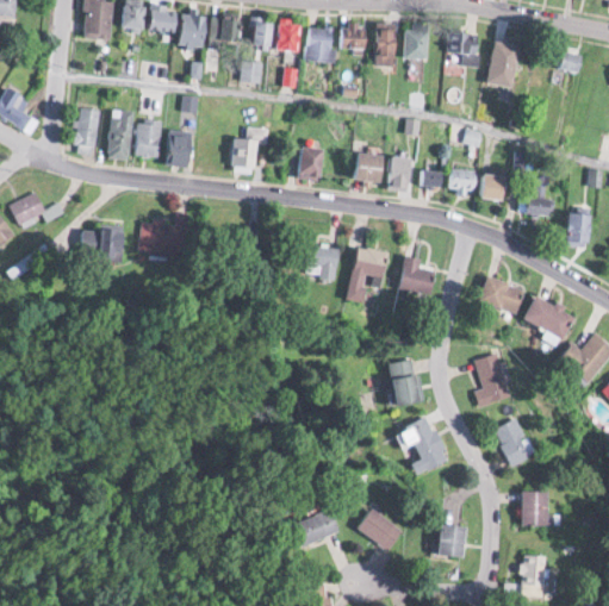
[(0,16),(11,16),(10,0),(0,0),(0,16)]
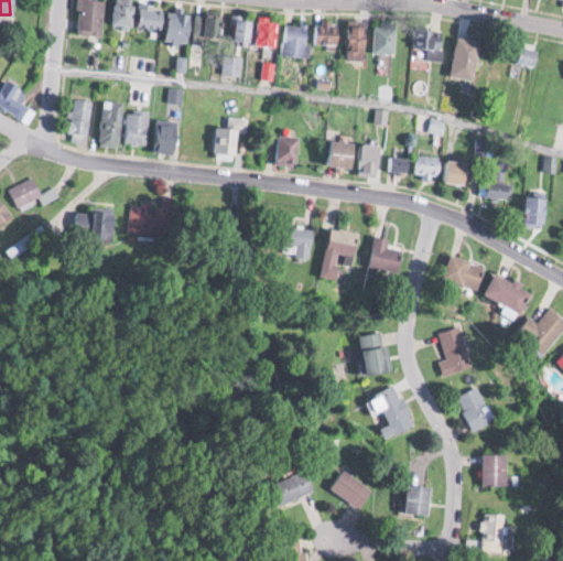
[(77,0),(77,36),(104,36),(103,0),(77,0)]
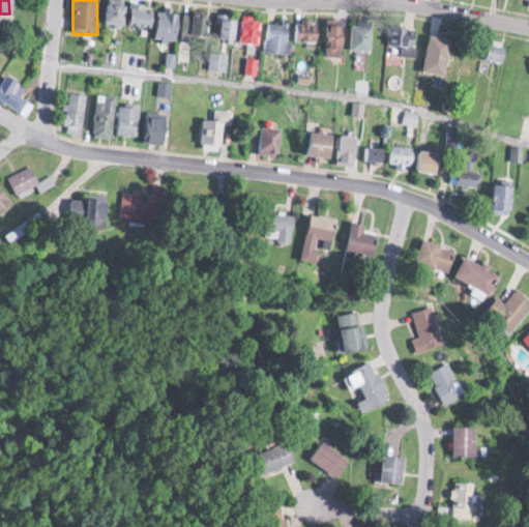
[(106,4),(106,25),(126,25),(126,4),(106,4)]
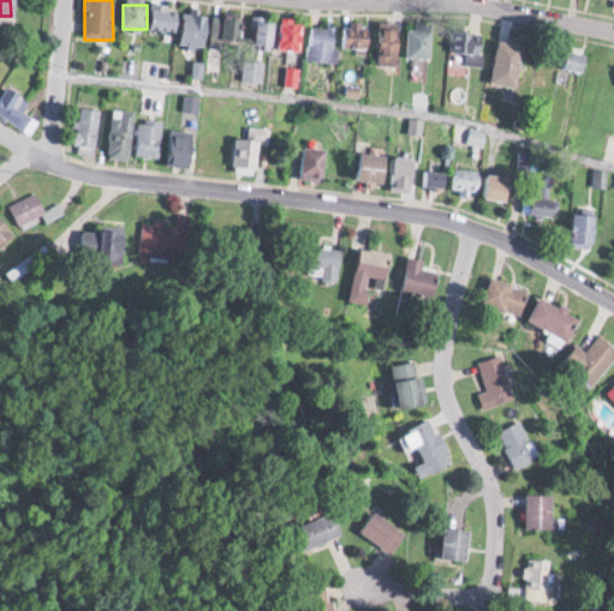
[(179,33),(179,7),(150,7),(150,33),(179,33)]
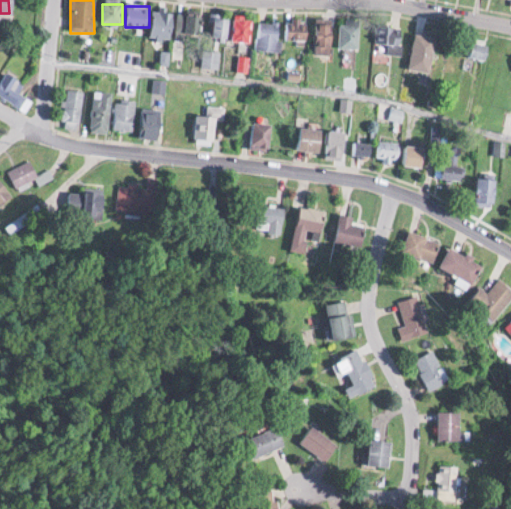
[(171,40),(171,8),(154,8),(154,40),(171,40)]
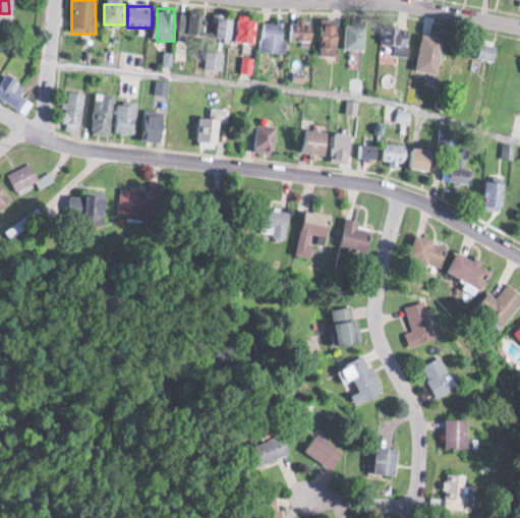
[(205,15),(179,15),(179,42),(205,42),(205,15)]
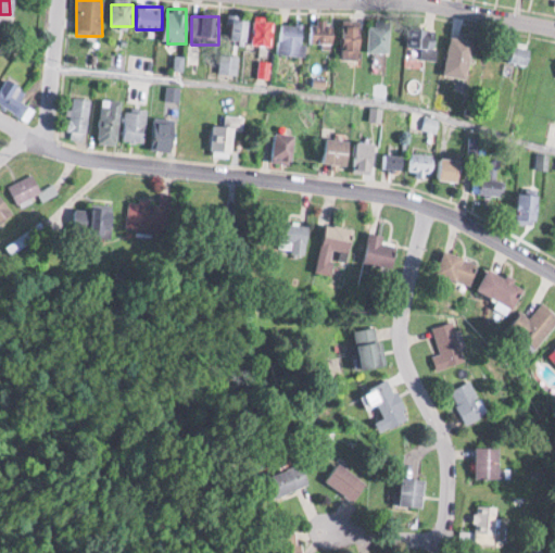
[(249,44),(249,21),(232,20),(231,44),(249,44)]
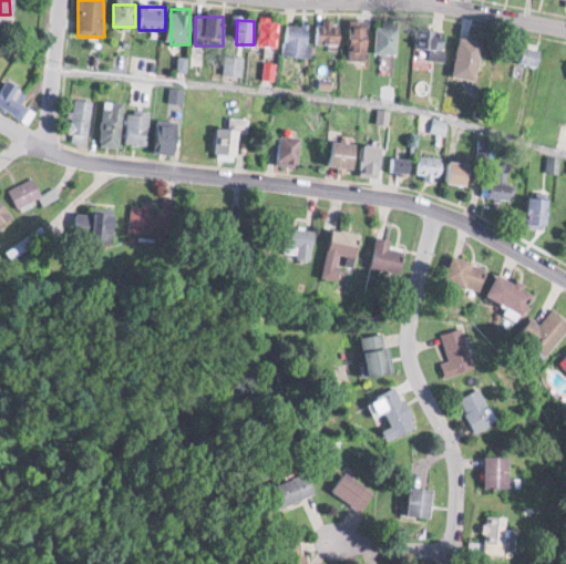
[(257,48),(277,49),(279,23),(259,22),(257,48)]
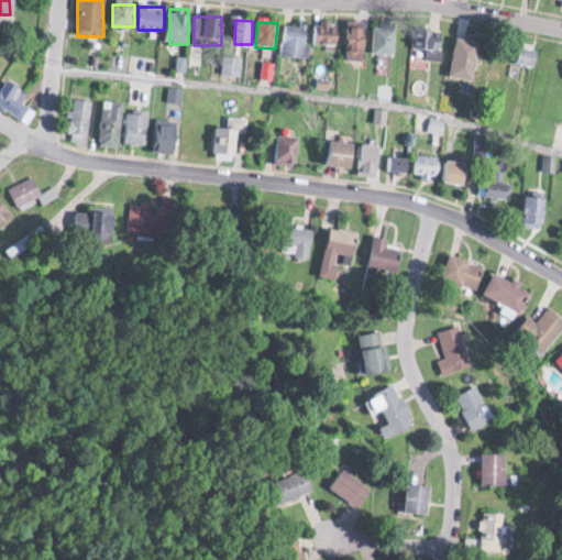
[(337,45),(337,23),(317,23),(317,45),(337,45)]
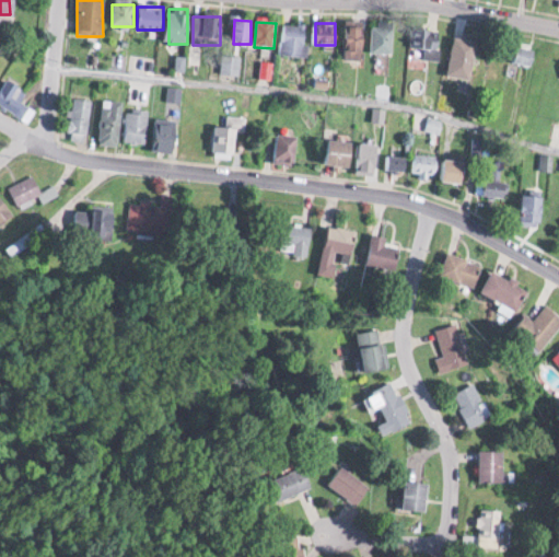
[(391,54),(391,23),(371,23),(371,54),(391,54)]
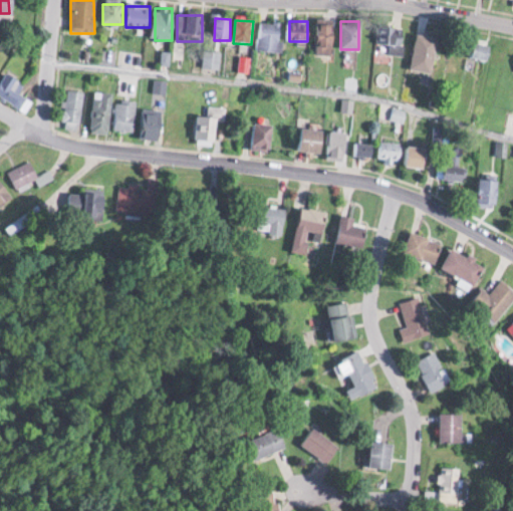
[(280,52),(280,24),(257,24),(257,52),(280,52)]
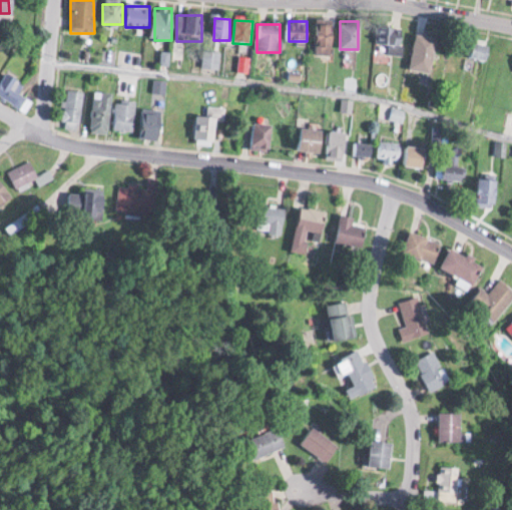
[(320,24),(320,51),(333,51),(333,24),(320,24)]
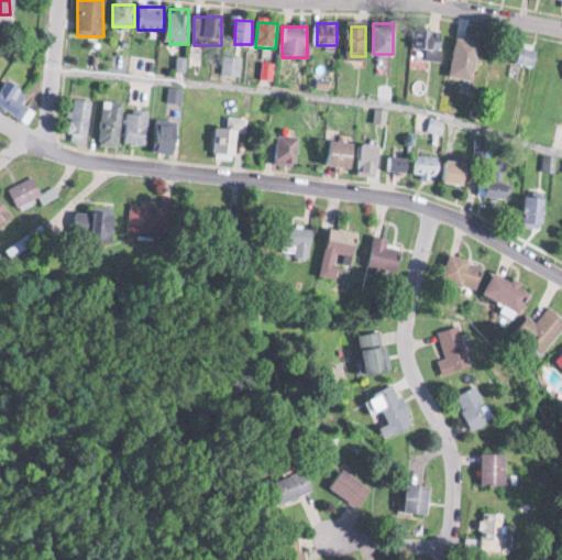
[(423,54),(421,57),(436,64),(445,43),(432,36),(434,34),(419,28),(409,47),(423,54)]
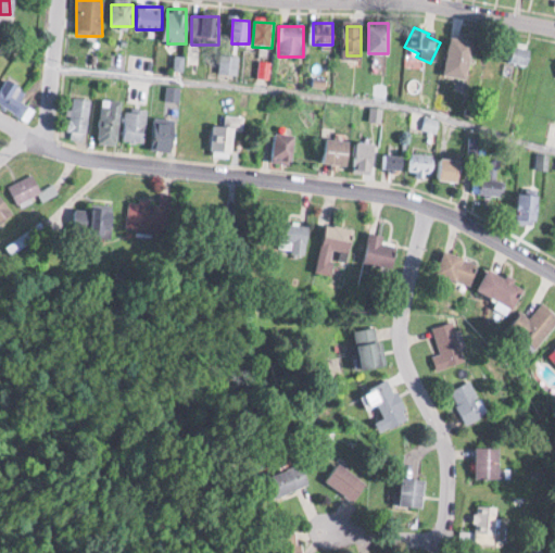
[(443,76),(467,80),(474,42),(451,38),(443,76)]
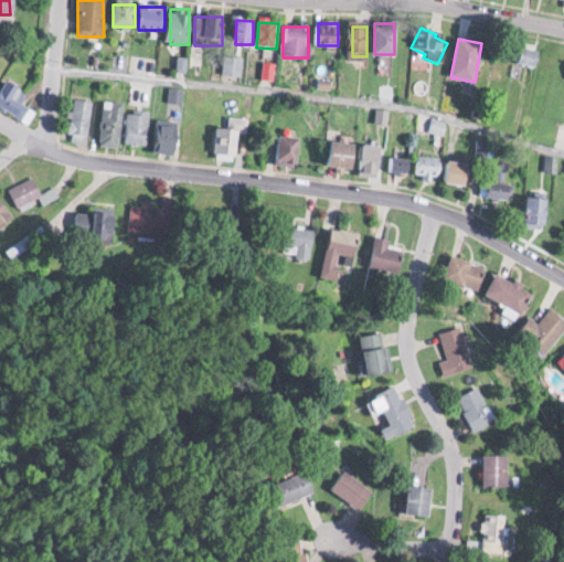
[(513,64),(535,71),(541,53),(519,45),(513,64)]
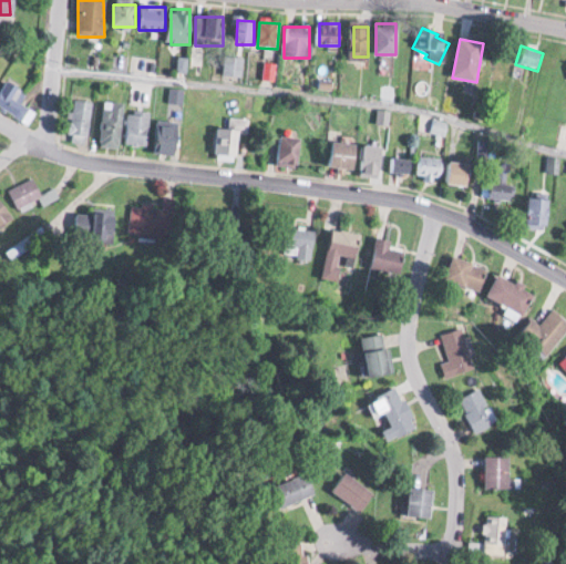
[(91,103),(72,101),(69,137),(89,139),(91,103)]
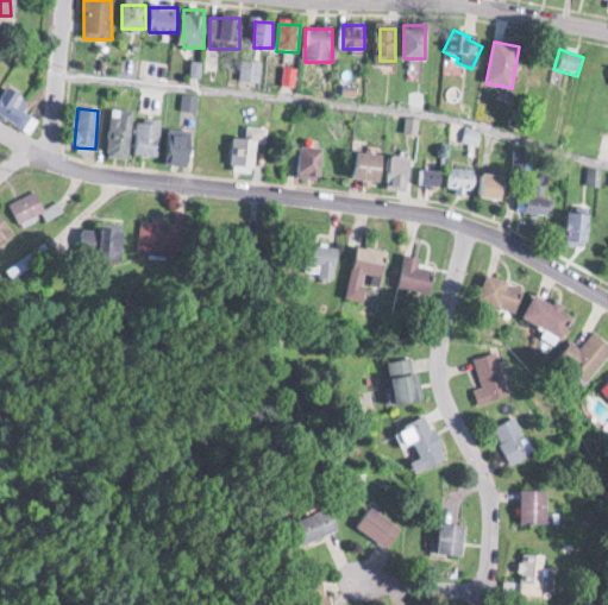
[(132,112),(112,109),(108,158),(129,159),(132,112)]
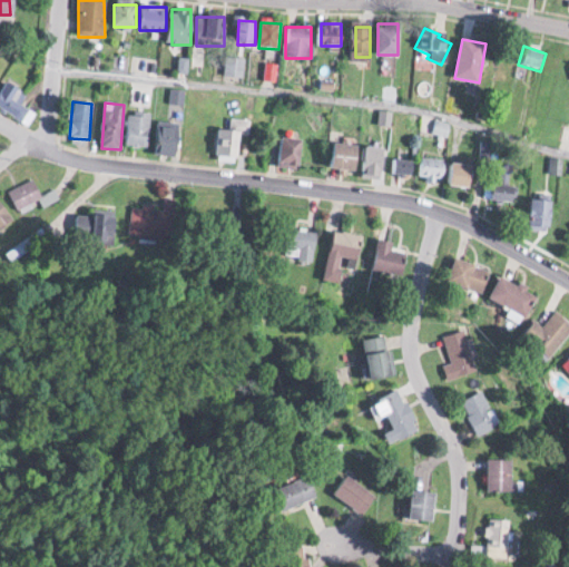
[(127,148),(149,148),(149,114),(127,114),(127,148)]
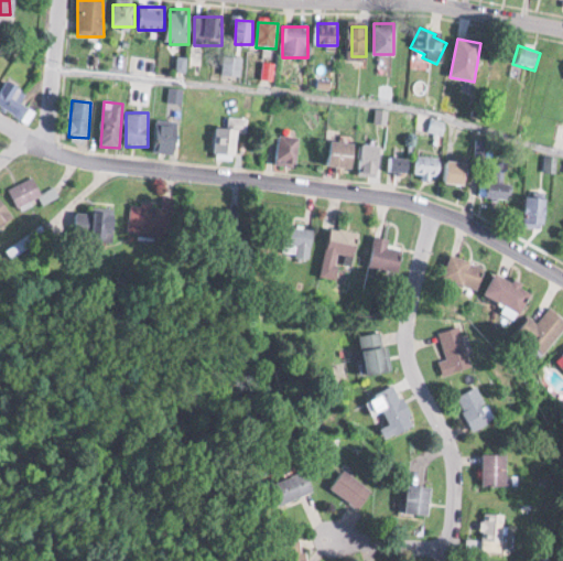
[(155,152),(179,153),(180,121),(157,120),(155,152)]
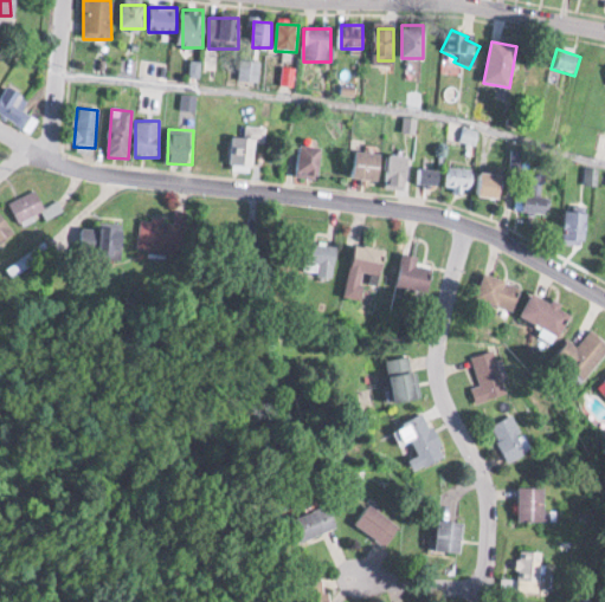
[(253,173),(255,138),(231,137),(231,173),(253,173)]
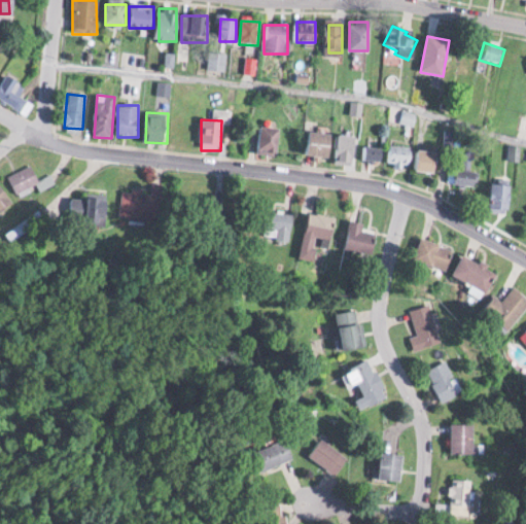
[(257,153),(277,156),(281,130),(261,127),(257,153)]
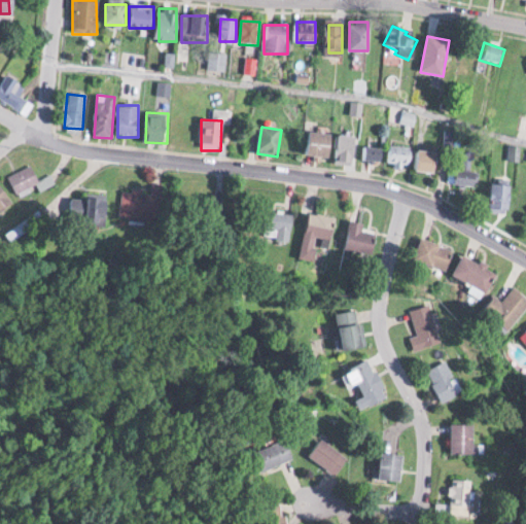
[(332,158),(332,134),(311,134),(311,158),(332,158)]
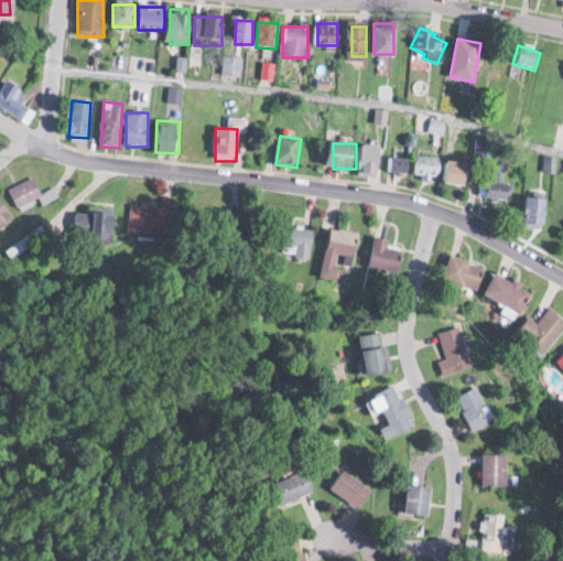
[(357,173),(377,177),(383,148),(365,144),(357,173)]
